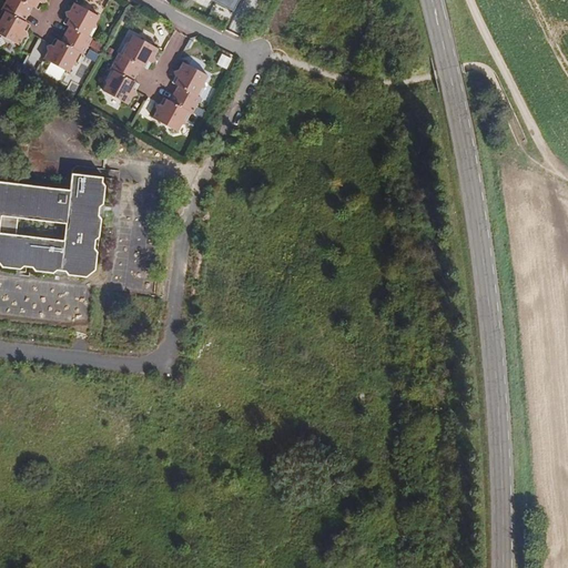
[(0,19),(0,34),(20,46),(23,38),(29,37),(28,31),(24,22),(32,7),(42,4),(48,2),(47,0),(7,0),(1,10),(2,10),(6,12),(1,20),(0,19)]
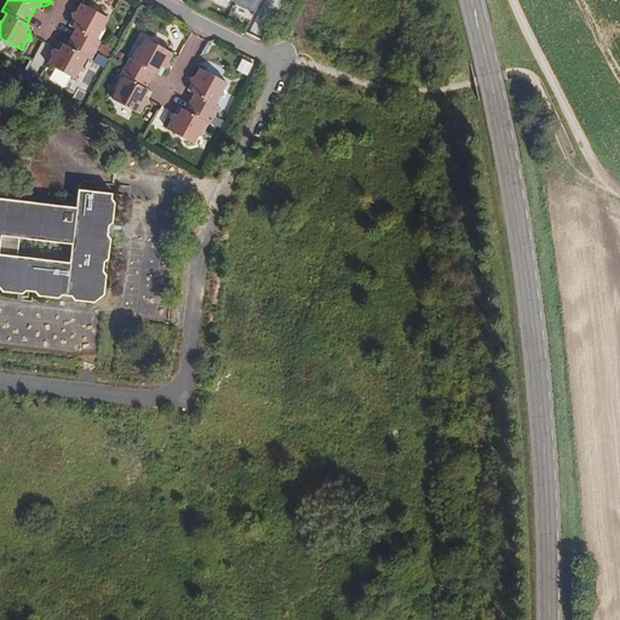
[(230,0),(256,12),(262,0),(230,0)]
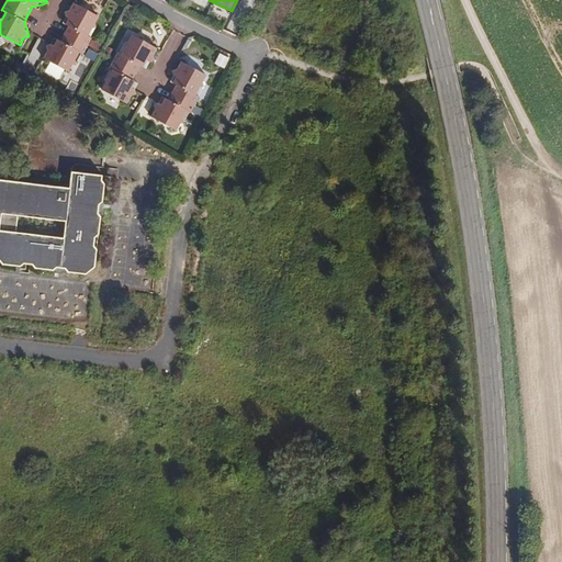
[(240,0),(239,6),(251,11),(255,0),(240,0)]
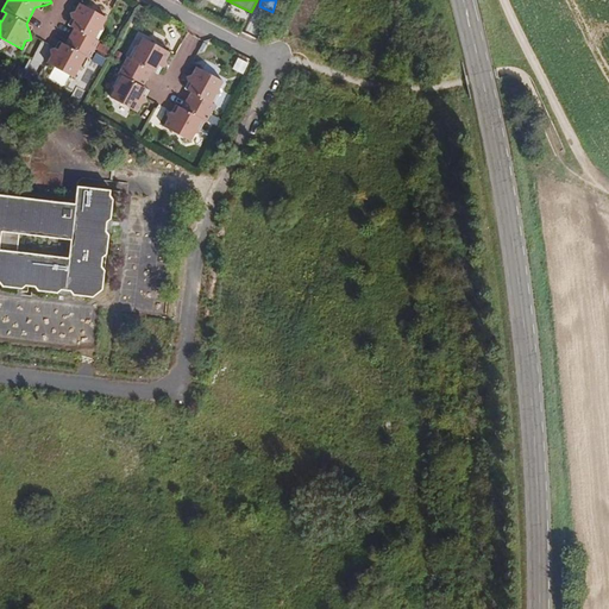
[(48,63),(74,77),(79,70),(82,69),(81,66),(86,56),(89,58),(90,58),(99,42),(98,41),(95,39),(100,30),(104,30),(104,25),(107,18),(80,4),(75,12),(70,13),(71,19),(74,29),(66,45),(56,48),(50,50),(51,55),(48,63)]
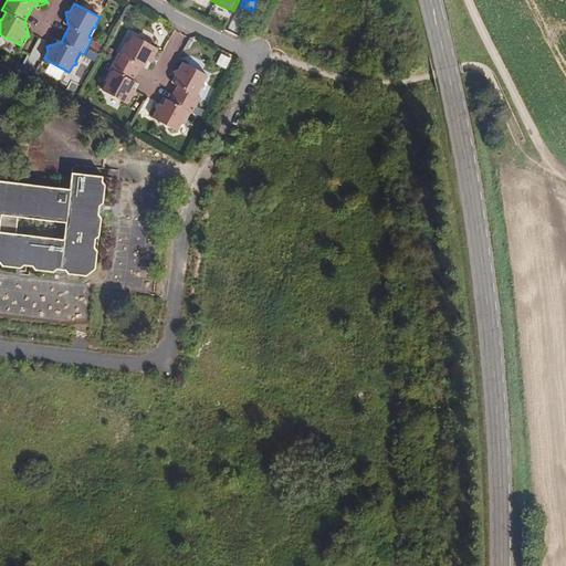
[(105,80),(106,84),(103,91),(128,104),(132,96),(137,95),(135,91),(133,81),(142,65),(150,63),(156,61),(155,56),(158,49),(133,35),(129,42),(126,43),(127,46),(123,55),(118,53),(109,69),(111,70),(114,71),(109,79),(105,80)]
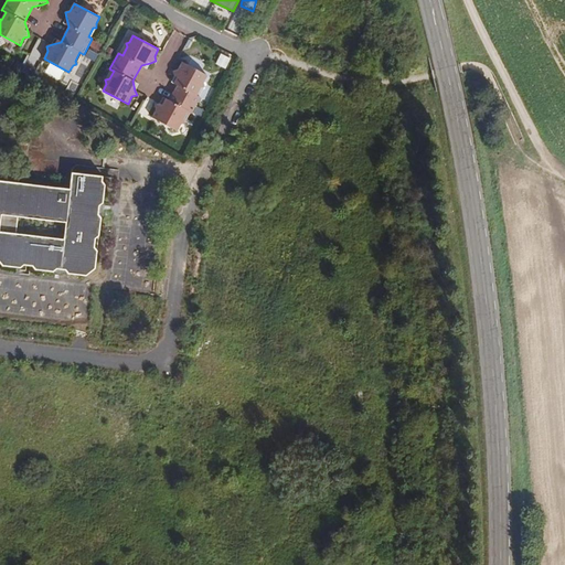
[(217,65),(227,70),(232,59),(222,54),(217,65)]
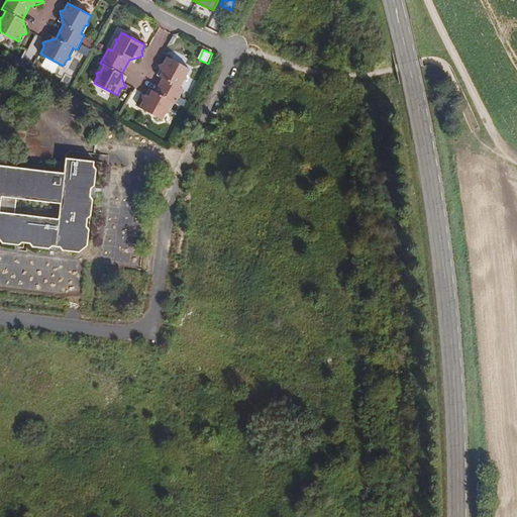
[(139,108),(162,120),(166,114),(169,113),(168,109),(172,102),(175,103),(176,104),(183,89),(182,89),(180,87),(184,80),(188,79),(187,76),(190,70),(167,57),(163,64),(159,66),(160,70),(163,79),(154,92),(146,95),(141,96),(142,101),(139,108)]
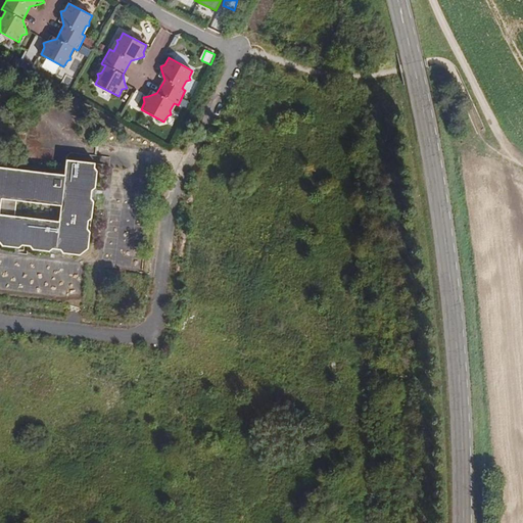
[(95,163),(66,160),(63,186),(0,178),(0,243),(2,246),(18,248),(22,246),(30,247),(33,250),(49,252),(50,251),(62,252),(63,253),(80,255),(88,249),(94,202),(91,198),(92,191),(96,188),(97,172),(95,168),(95,163)]
